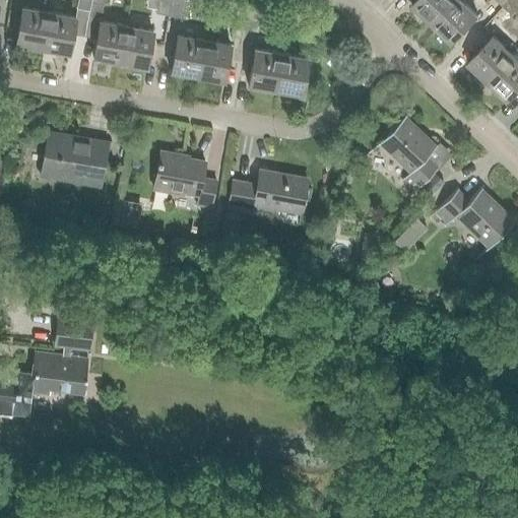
[(92,3),(92,0),(79,0),(80,1),(78,9),(90,11),(92,3)]
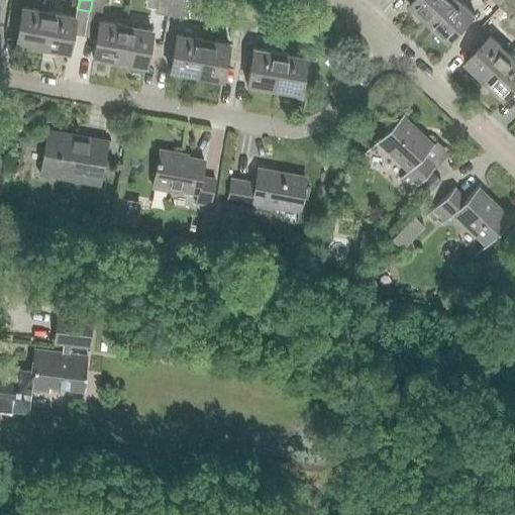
[(169,17),(171,0),(160,0),(158,15),(169,17)]
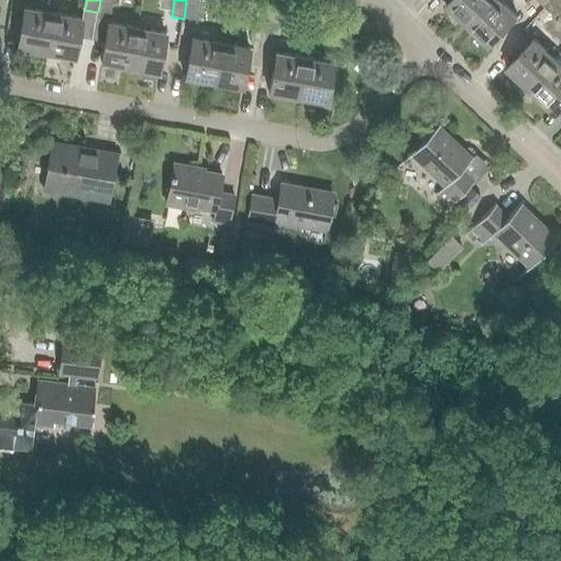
[(186,0),(184,19),(196,21),(199,0),(186,0)]
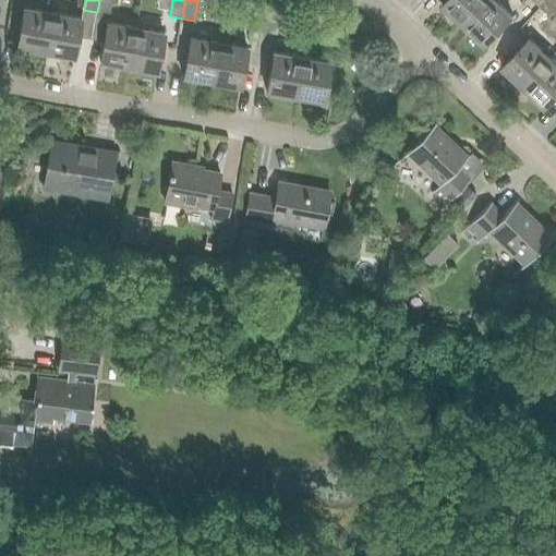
[(467,26),(492,0),(450,0),(446,7),(467,26)]
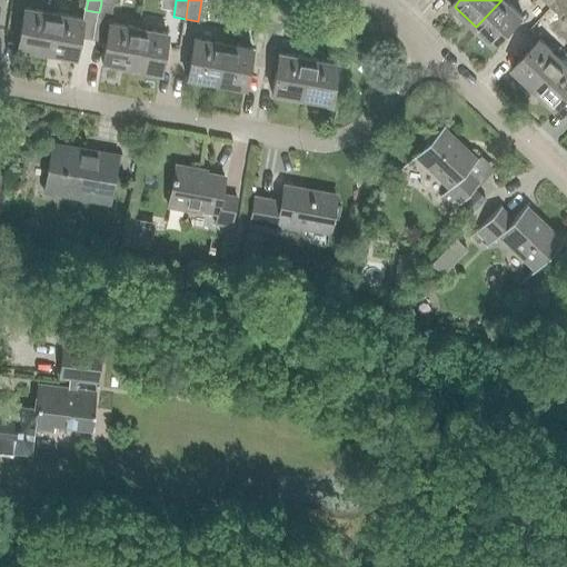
[(506,0),(501,0),(476,27),(497,47),(525,18),(506,0)]
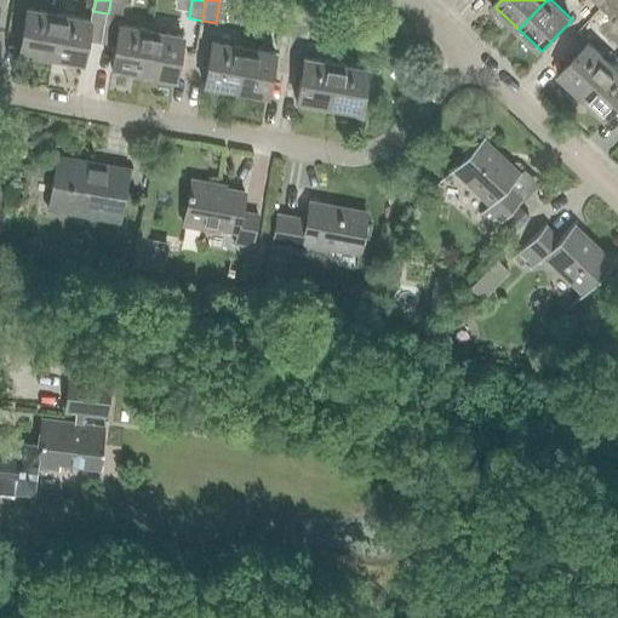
[(593,0),(605,10),(613,0),(593,0)]
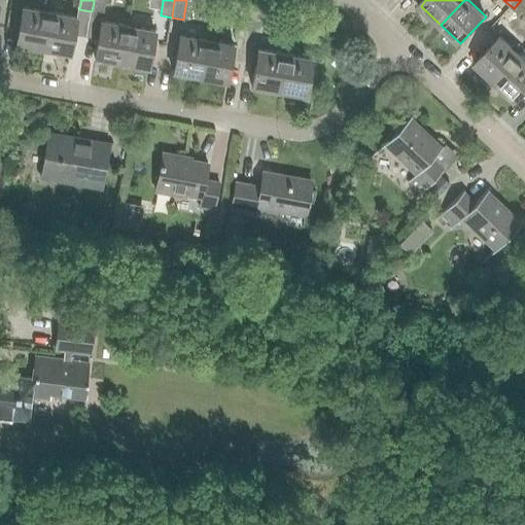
[(524,0),(521,0),(514,8),(522,16),(524,13),(524,0)]
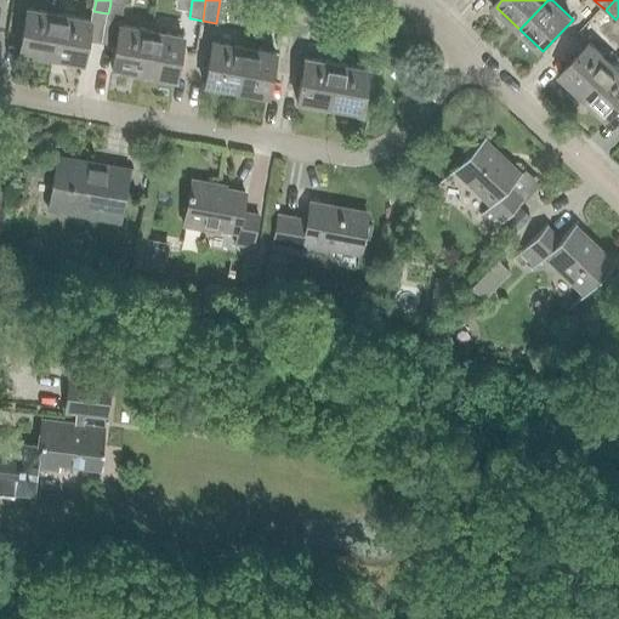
[(301,7),(296,37),(310,39),(314,10),(301,7)]
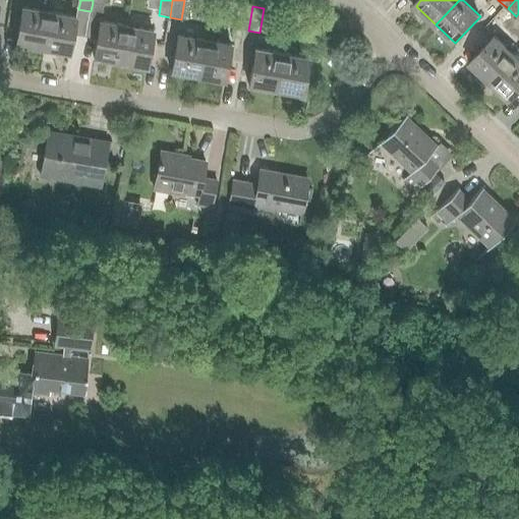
[(44,50),(50,13),(23,9),(16,45),(44,50)]
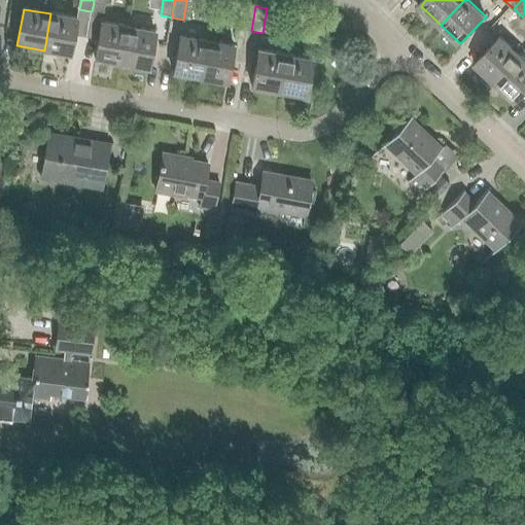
[(79,9),(77,19),(50,13),(44,50),(71,56),(74,37),(86,39),(92,11),(79,9)]
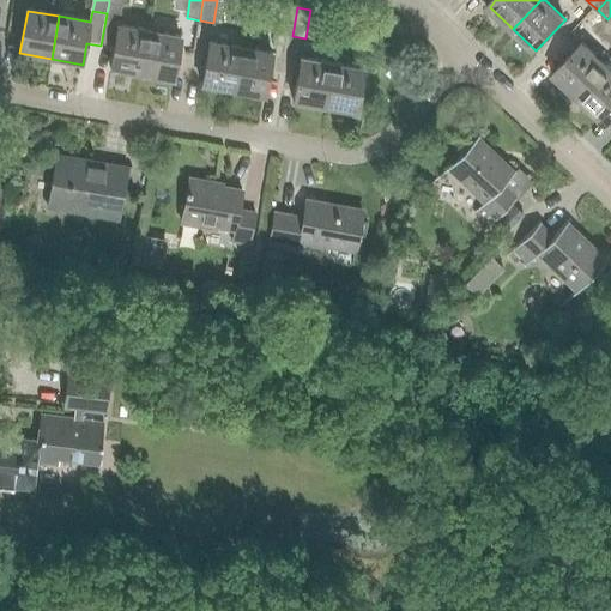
[(141,76),(149,32),(118,26),(110,70),(141,76)]
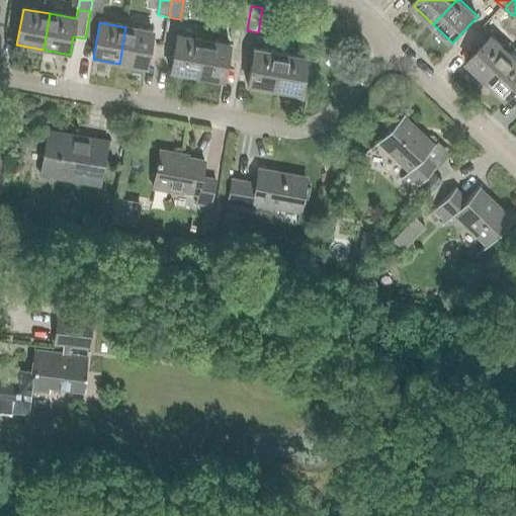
[(125,27),(119,64),(147,68),(153,31),(125,27)]
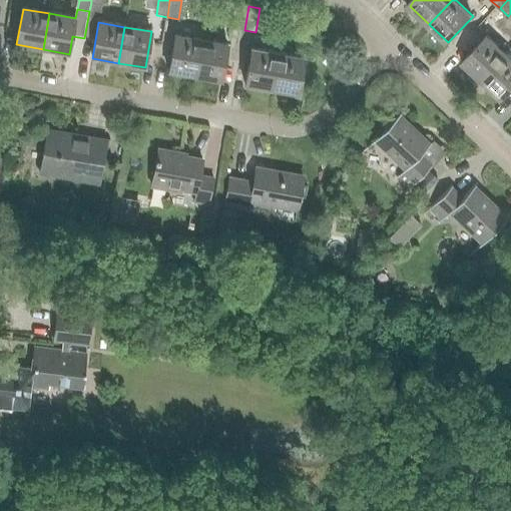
[(195,76),(201,40),(175,36),(169,71),(195,76)]
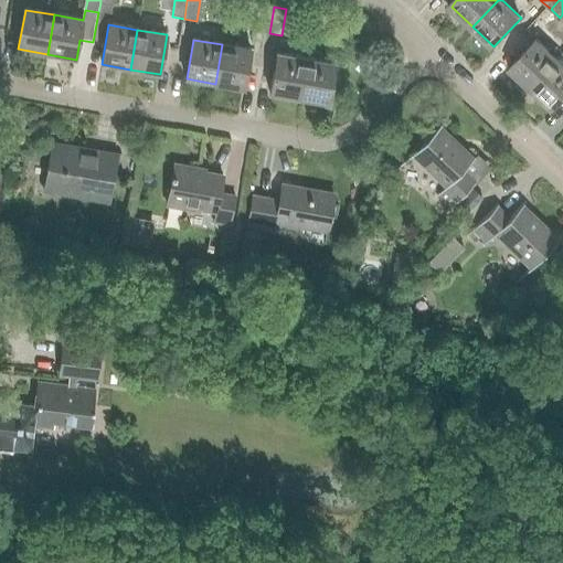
[(533,91),(561,61),(539,40),(511,70),(533,91)]
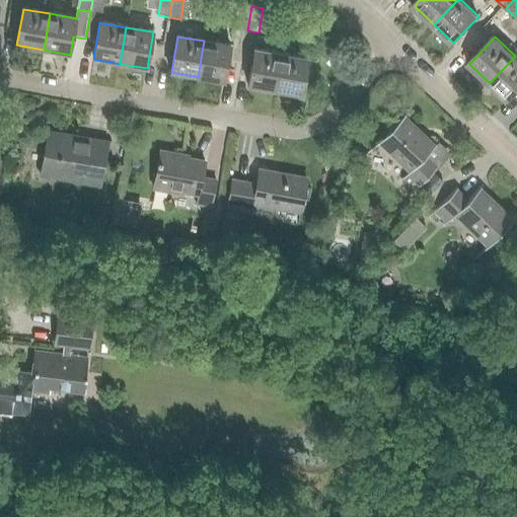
[(204,41),(198,77),(224,82),(230,46),(204,41)]
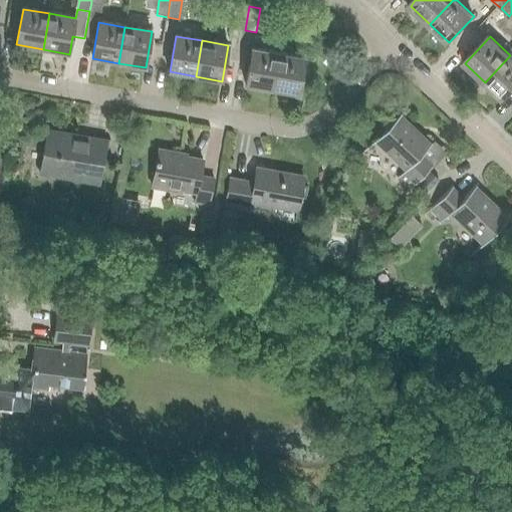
[(273,90),(279,54),(252,49),(246,85),(273,90)]
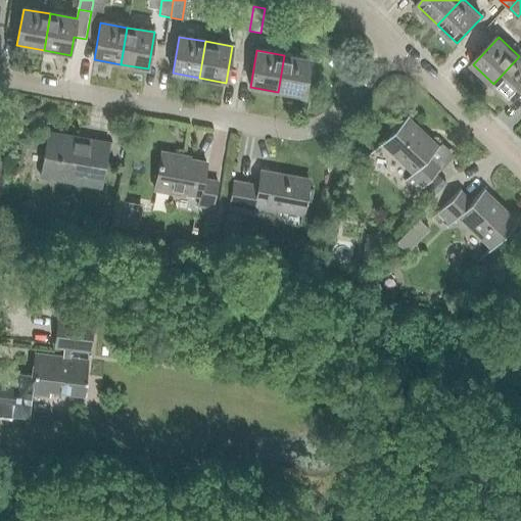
[(284,55),(278,92),(304,97),(312,59),(284,55)]
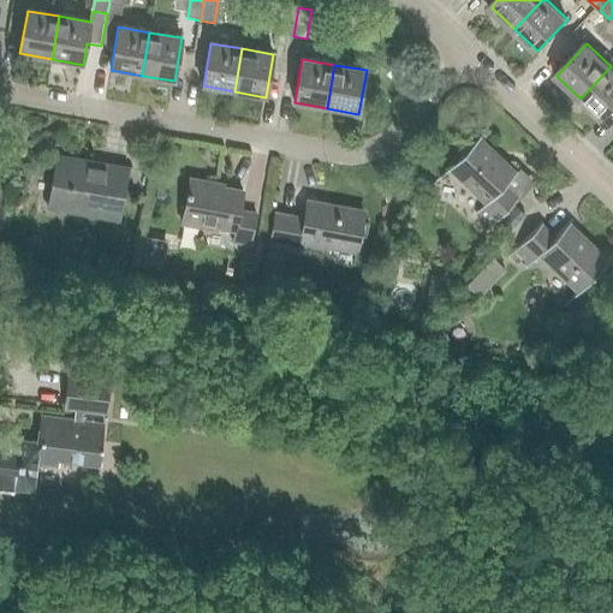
[(612,67),(611,66),(581,99),(602,120),(612,108),(612,67)]
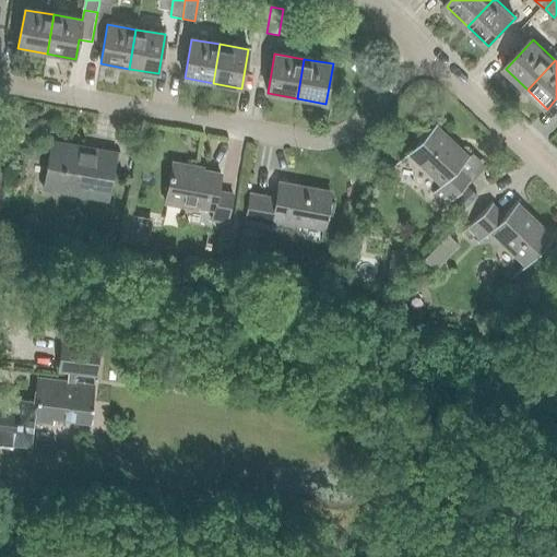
[(449,209),(472,182),(460,170),(472,157),(438,126),(412,155),(446,187),(436,197),(449,209)]
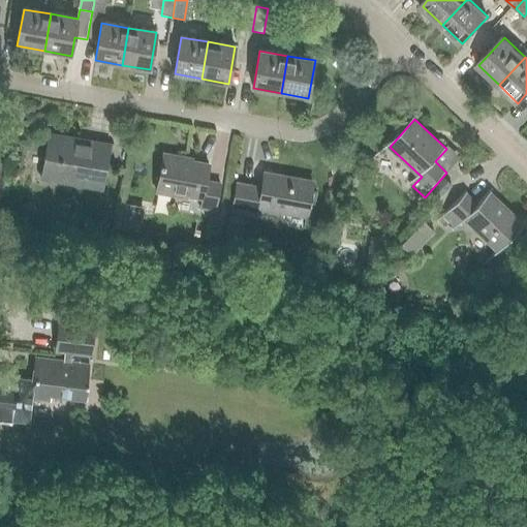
[(103,192),(111,147),(50,136),(42,181),(103,192)]
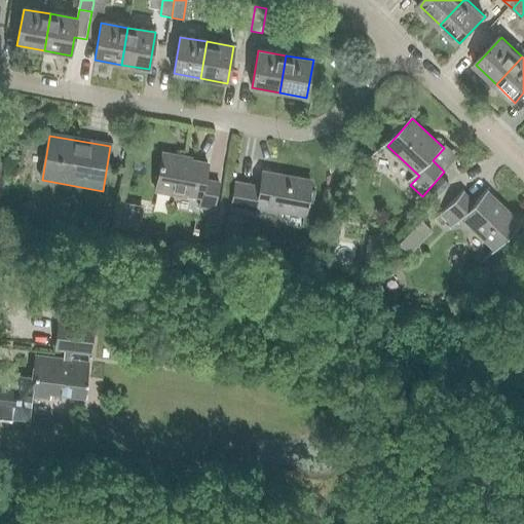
[(216,212),(221,184),(207,182),(209,165),(186,161),(186,159),(163,156),(157,193),(202,200),(201,209),(216,212)]
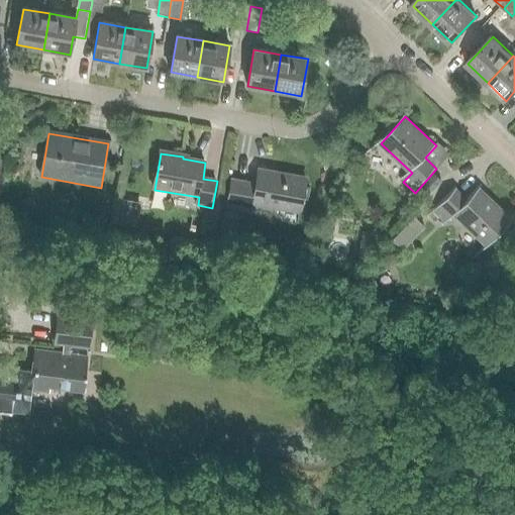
[(301,214),(307,179),(260,171),(256,185),(233,181),(228,209),(256,215),(259,206),(301,214)]
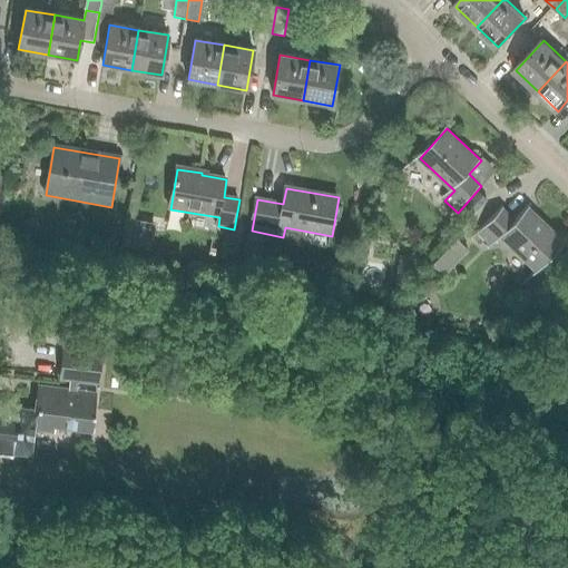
[(486,202),(477,193),(458,213),(467,222),(486,202)]
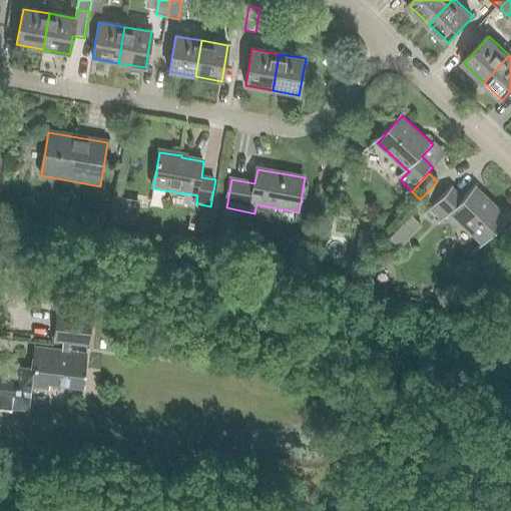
[(486,242),(510,216),(477,185),(465,197),(454,186),(431,210),(443,222),(453,212),(486,242)]
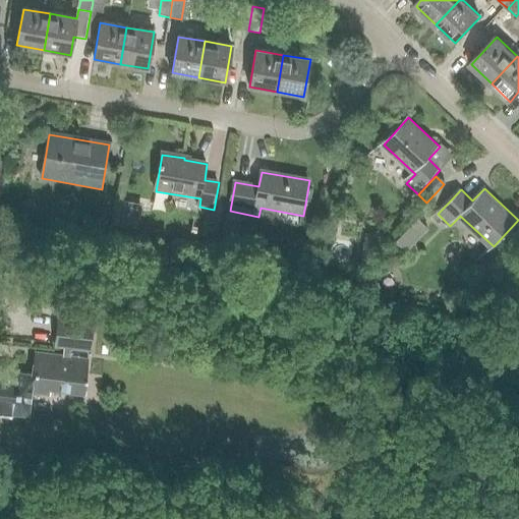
[(415,223),(398,239),(407,247),(423,232),(415,223)]
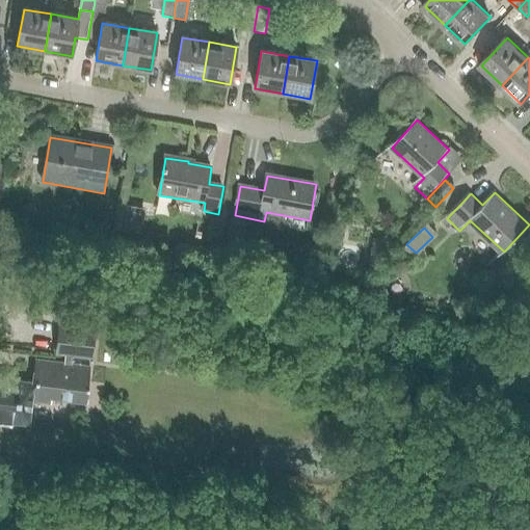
[(73,367),(75,358),(91,360),(96,329),(59,325),(55,355),(65,356),(64,366),(37,363),(34,385),(0,379),(0,422),(29,426),(32,405),(52,407),(53,400),(86,404),(90,369),(73,367)]
